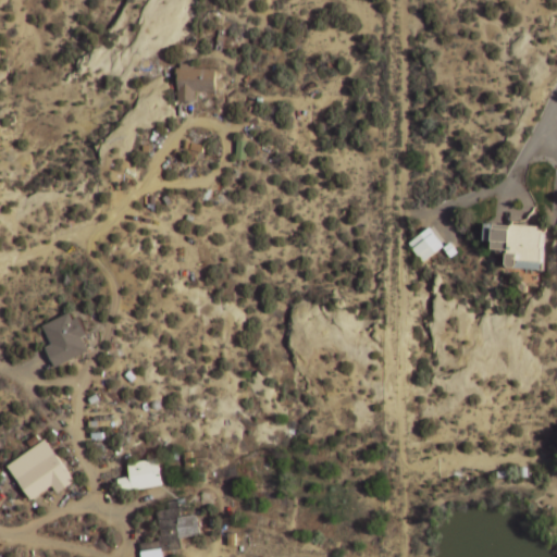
[(178,76),(178,102),(195,103),(195,93),(217,93),(218,70),(194,70),(194,65),(182,64),(182,69),(177,69),(177,76),(178,76)]
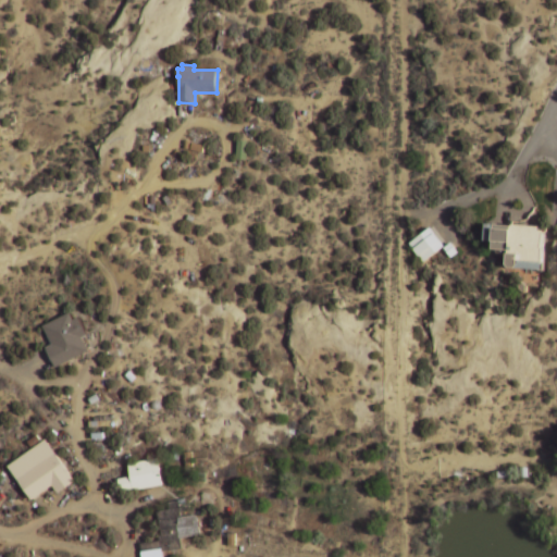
[(539,229),(496,226),(494,250),(507,251),(506,269),(540,271),(543,233),(539,233),(539,229)]
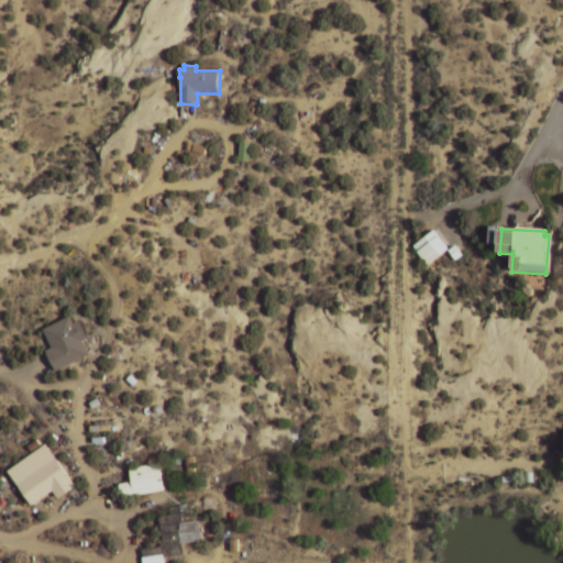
[(414,247),(434,231),(449,250),(427,266),(414,247)]
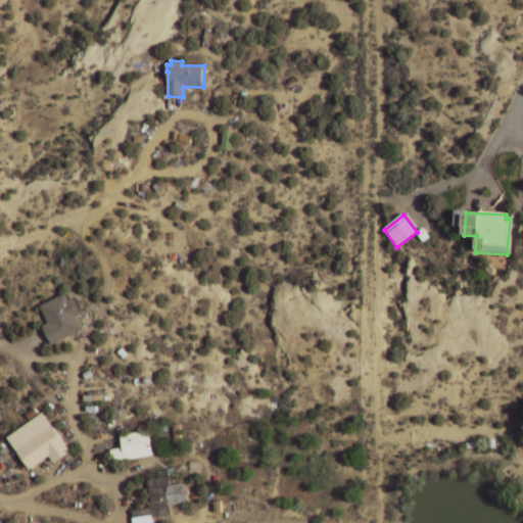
[(416,234),(423,229),(429,238),(423,243),(416,234)]
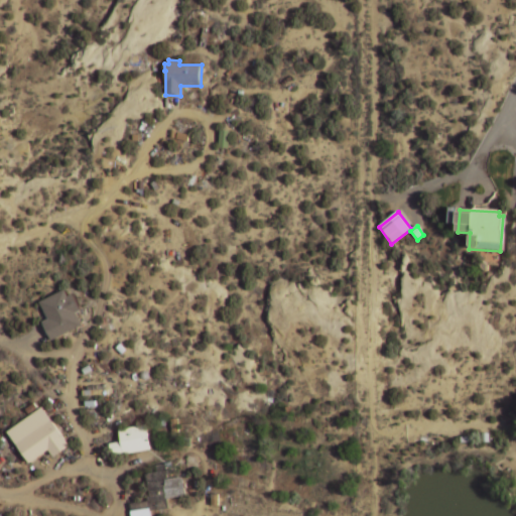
[(42,324),(51,341),(83,326),(77,313),(81,312),(73,296),(69,298),(66,291),(41,303),(49,320),(42,324)]
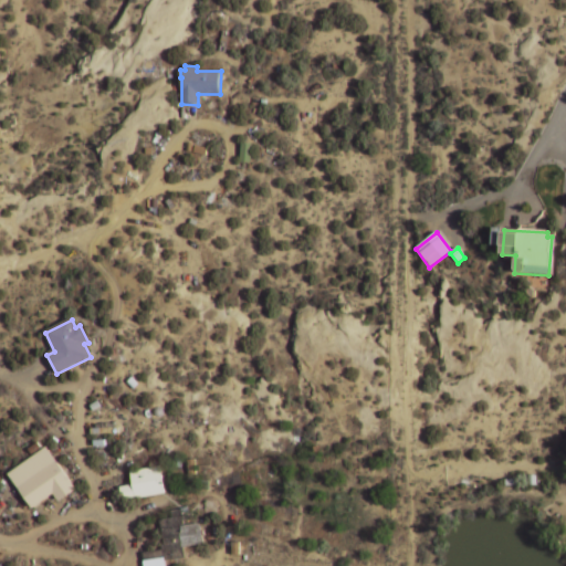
[(9,475),(32,509),(53,494),(59,502),(76,490),(46,448),(9,475)]
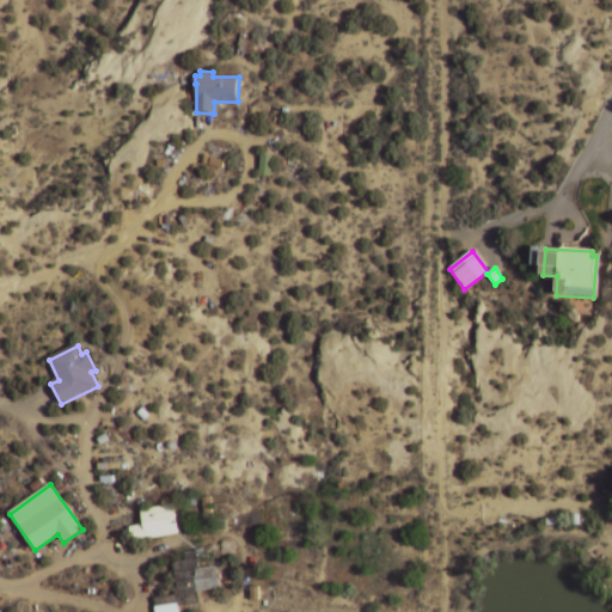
[(141,512),(175,506),(179,534),(133,543),(129,528),(144,526),(141,512)]
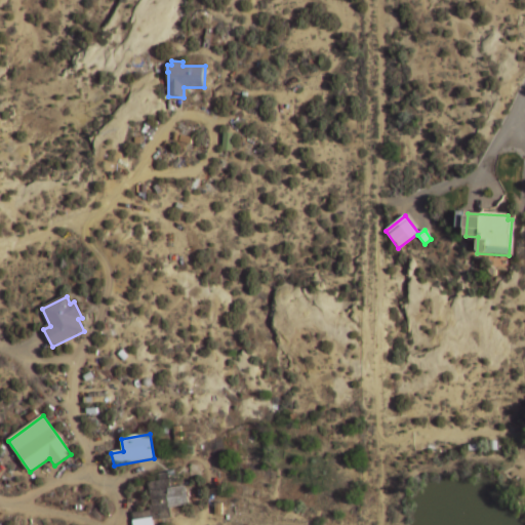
[(131,514),(132,524),(153,524),(153,521),(171,518),(170,509),(189,506),(186,487),(171,489),(169,474),(160,475),(161,481),(148,483),(152,508),(150,509),(150,511),(131,514)]
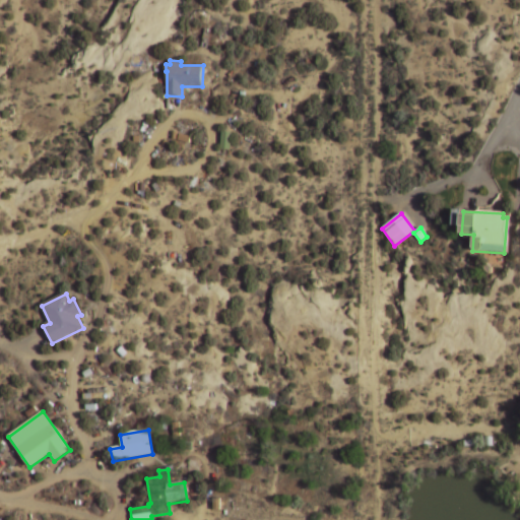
All buildings are outlined.
